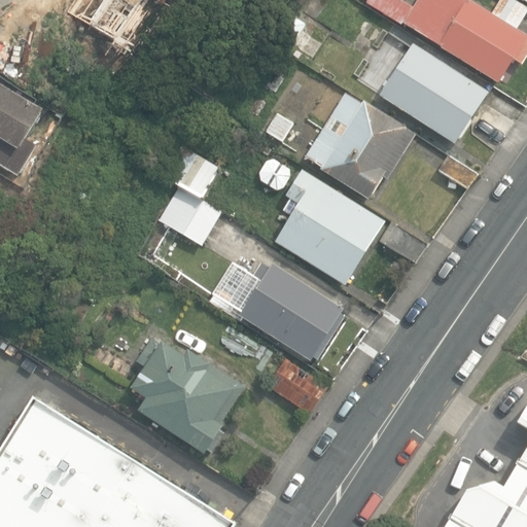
[(403,25),(498,84),(514,60),(523,65),(526,59),(526,35),(518,29),(526,13),(526,9),(511,0),(500,0),(491,15),(466,0),(417,0),(413,8),(400,0),(367,0),(365,3),(402,27),(403,25)]
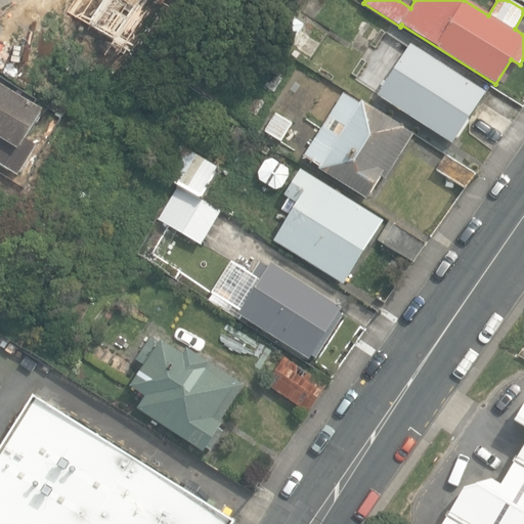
[(270,32),(311,57),(321,43),(301,31),(305,25),(284,11),(270,32)]
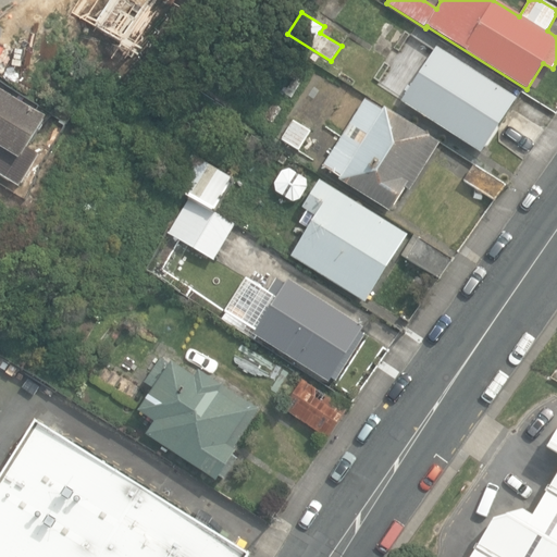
[(403,100),(481,152),(516,99),(437,47),(403,100)]
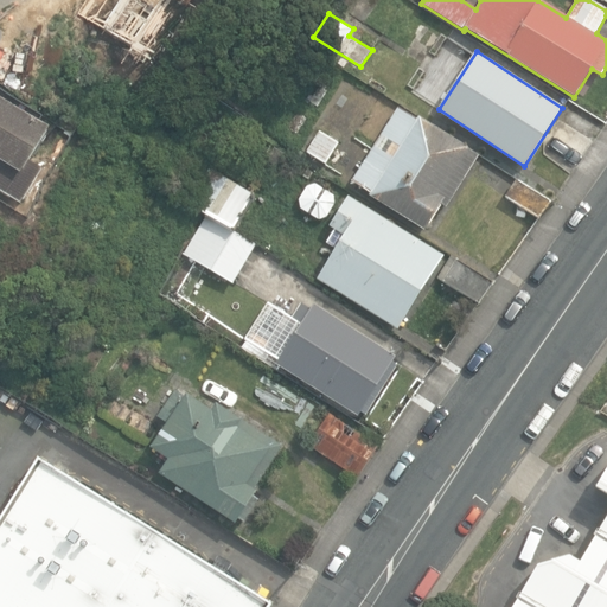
[(0,189),(21,203),(43,170),(31,161),(51,128),(0,96),(0,189)]
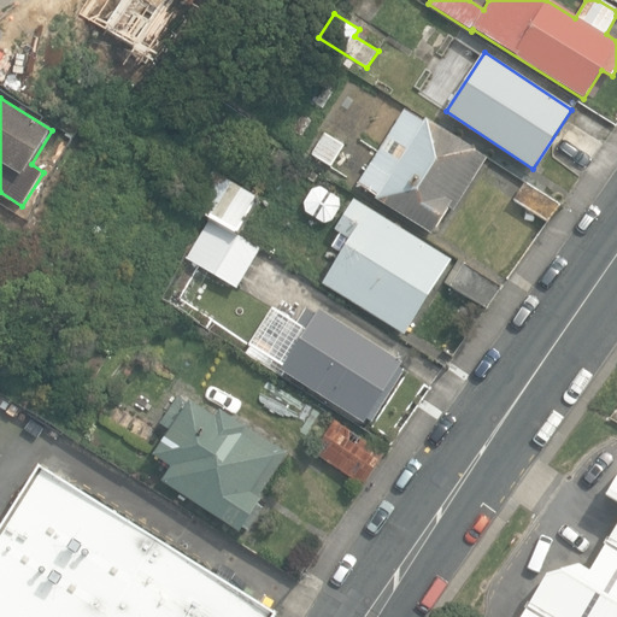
[(376,199),(433,234),(448,207),(453,211),(486,158),(475,152),(476,150),(427,119),(424,123),(405,111),(359,183),(378,195),(376,199)]
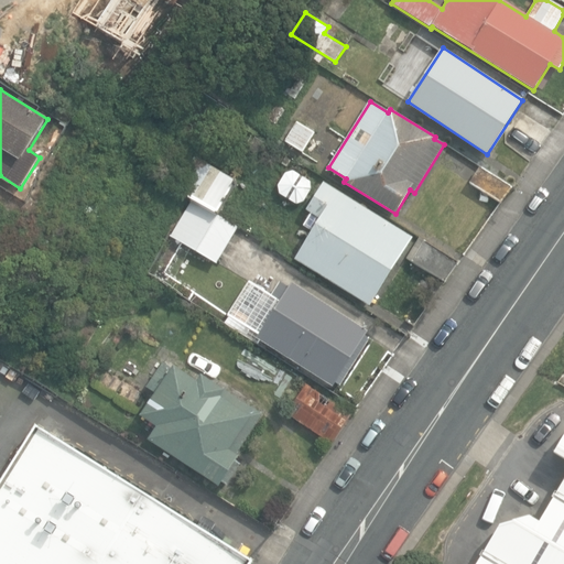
[(286,141),(303,152),(315,133),(297,122),(286,141)]
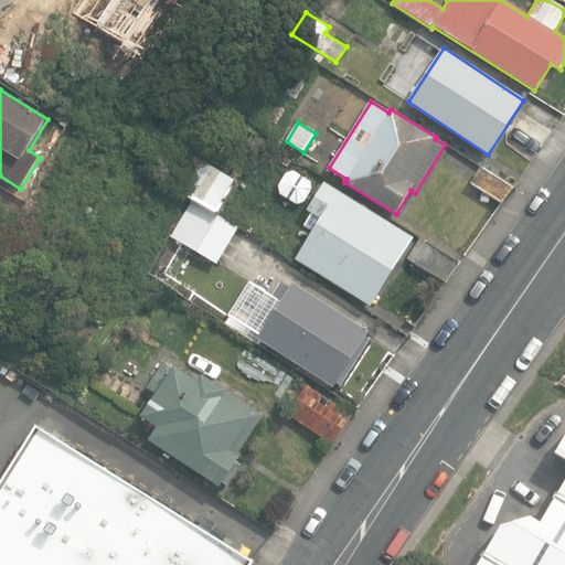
[(178,189),(217,213),(236,182),(195,158),(178,189)]
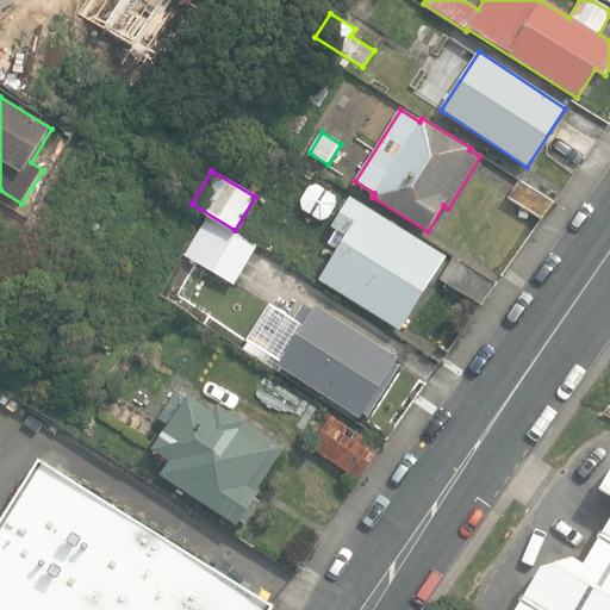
[(508,198),(542,221),(554,203),(521,180),(508,198)]
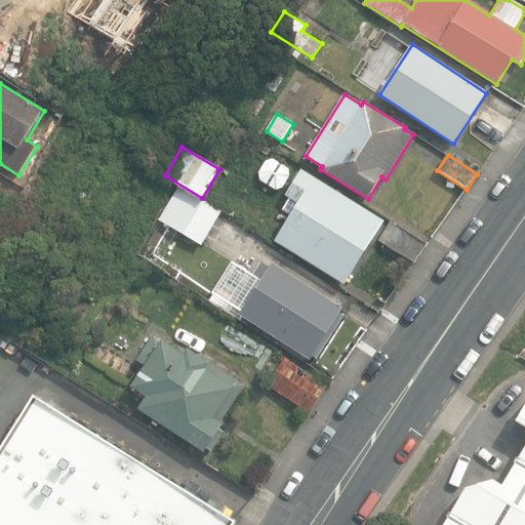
[(260,180),(277,190),(284,188),(291,175),(289,168),(274,159),(266,162),(259,172),(260,180)]
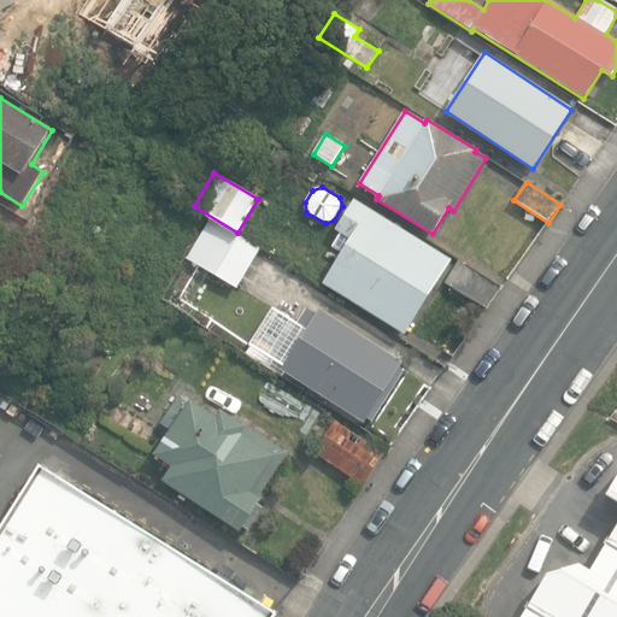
[(323,282),(405,334),(451,260),(354,200),(336,229),(341,233),(334,245),(342,251),(323,282)]
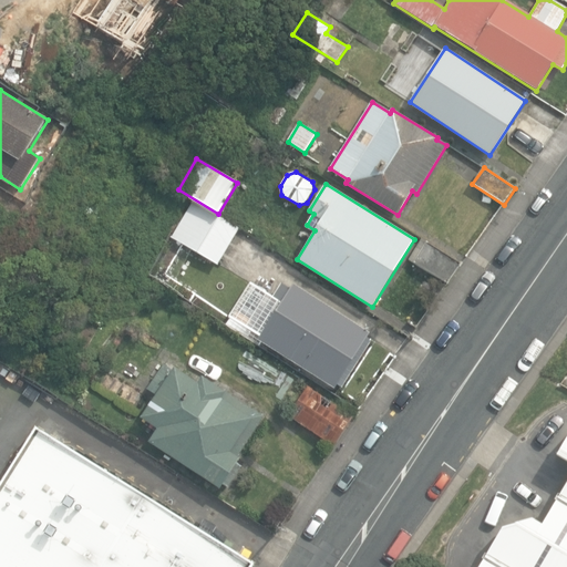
[(172,235),(218,263),(234,237),(220,229),(225,220),(193,200),(172,235)]
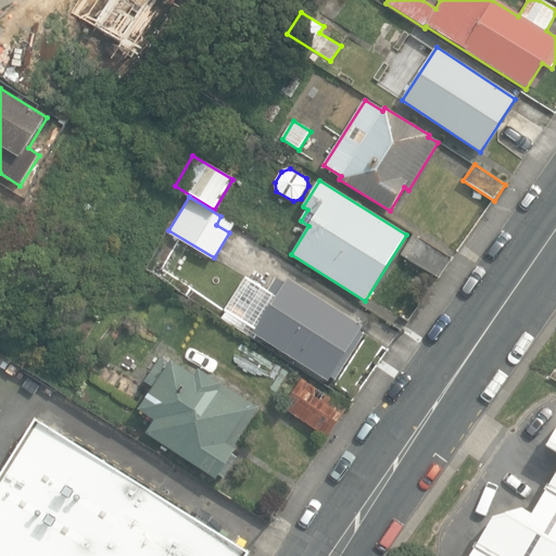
[(401,254),(438,278),(452,257),(415,234),(401,254)]
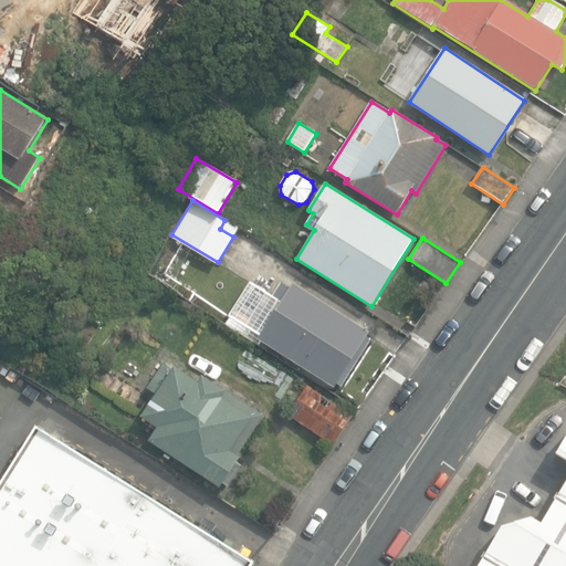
[(258,338),(335,388),(349,365),(354,368),(360,358),(356,356),(370,333),(293,284),(291,287),(282,282),(261,315),(270,321),(258,338)]
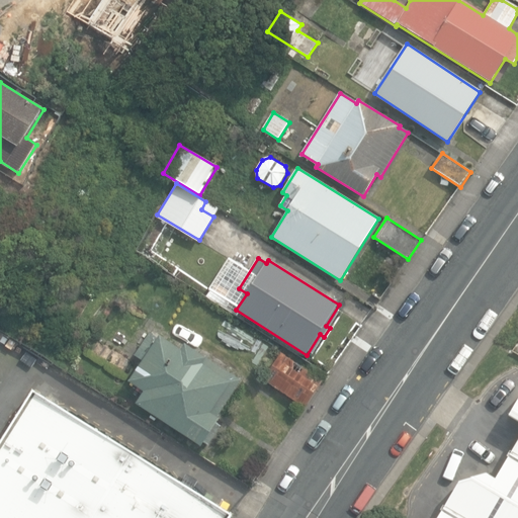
[(157,340),(149,334),(135,356),(144,361),(130,382),(144,392),(136,405),(202,446),(205,443),(209,446),(222,427),(217,424),(243,381),(185,345),(182,350),(159,336),(157,340)]
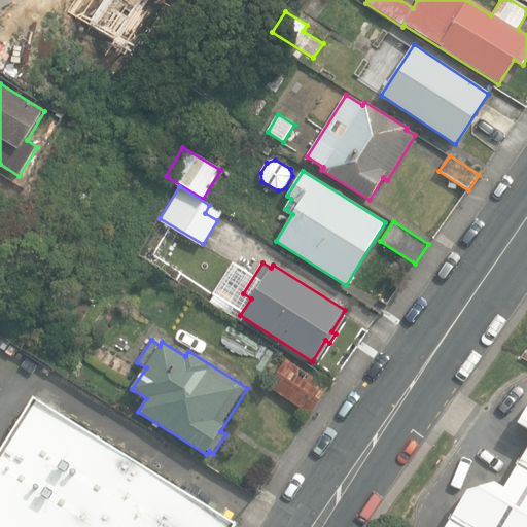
[(0,363),(7,369),(16,354),(0,344),(0,363)]
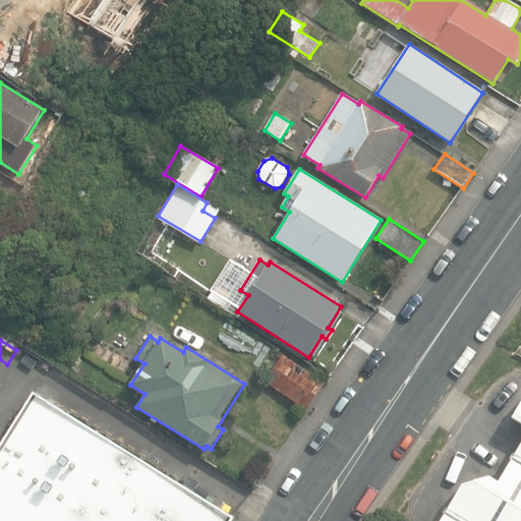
[(266,382),(307,409),(325,384),(283,355),(266,382)]
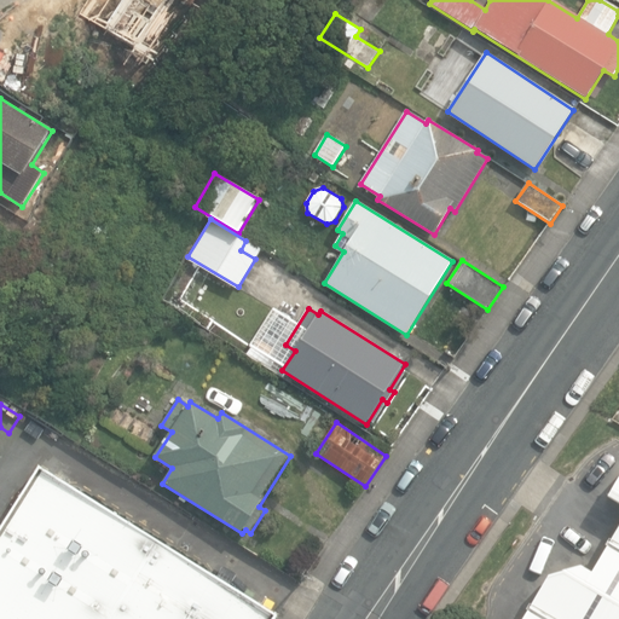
[(275,618),(39,470),(0,531),(0,618),(275,618)]
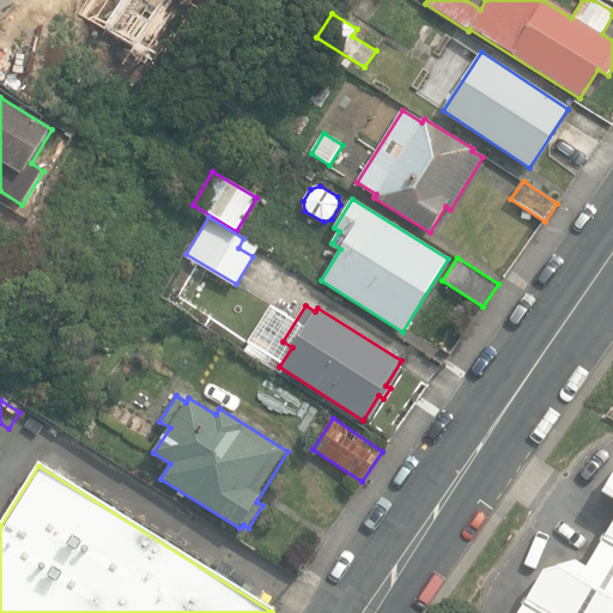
[(612,612),(612,474),(602,493),(612,498),(612,521),(586,568),(575,562),(544,571),(519,612),(612,612)]
